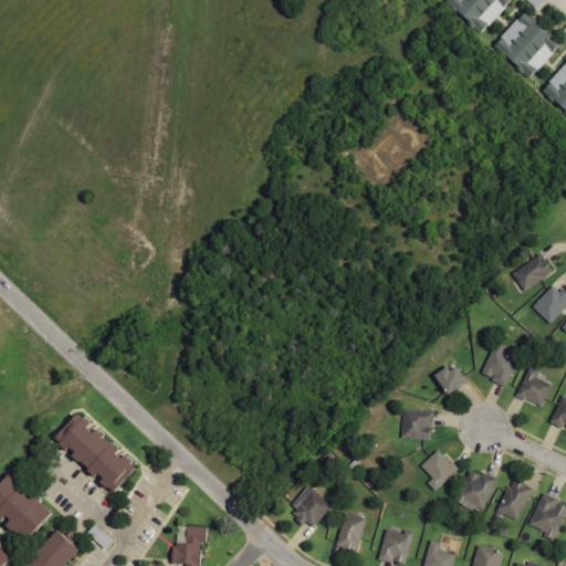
[(450,0),(481,29),(507,0),(450,0)]
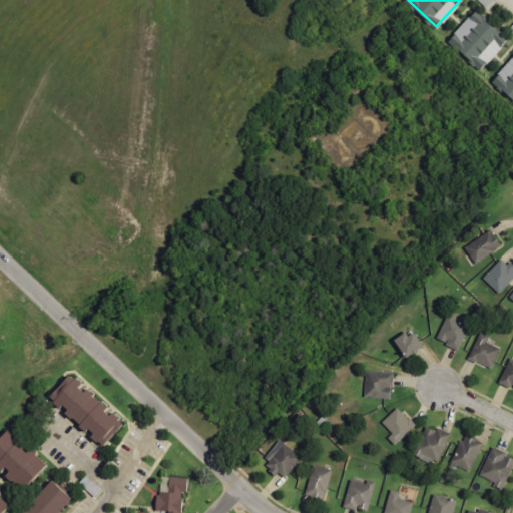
[(476,11),(448,41),(480,69),(507,39),(476,11)]
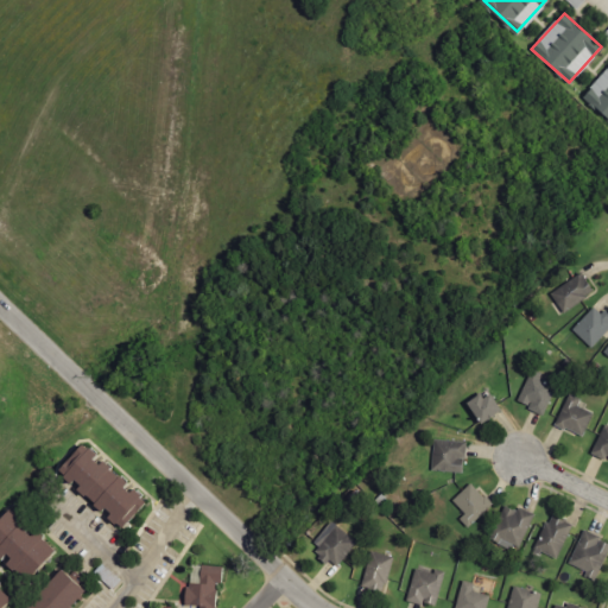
[(607,65),(583,95),(607,116),(607,65)]
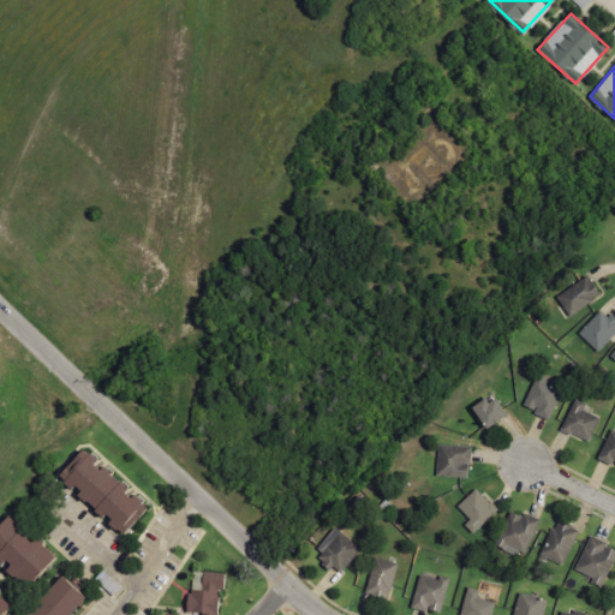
[(557,296),(569,316),(602,297),(590,278),(557,296)]
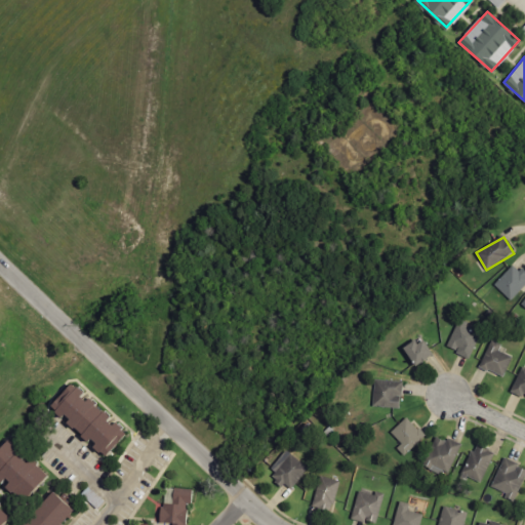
[(494,285),(511,300),(524,285),(524,274),(514,264),(494,285)]
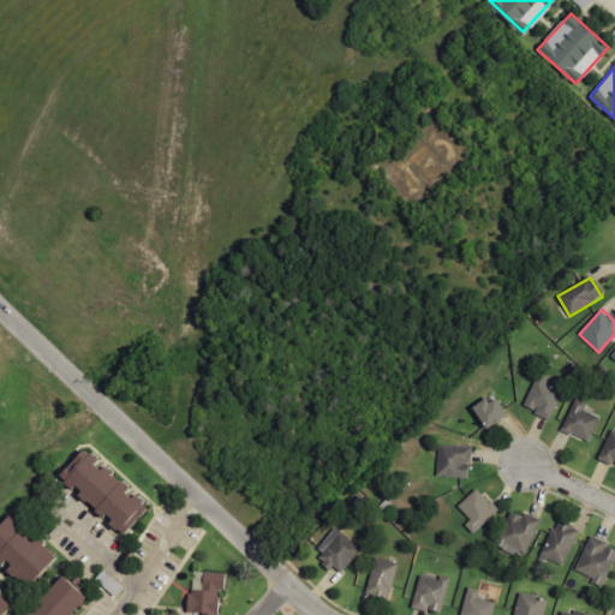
[(550,421),(562,392),(545,384),(548,381),(538,377),(525,410),(550,421)]
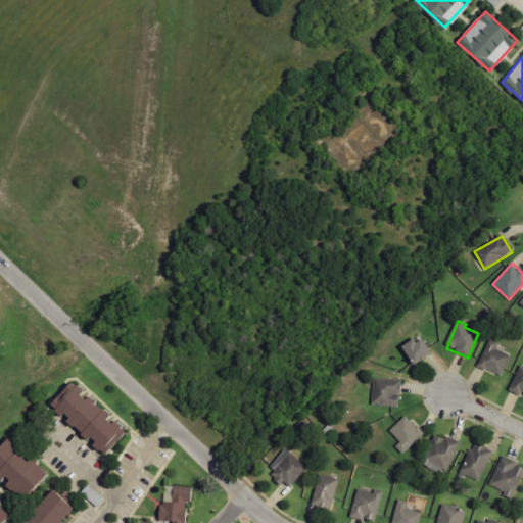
[(430,354),(421,336),(400,345),(409,365),(430,354)]
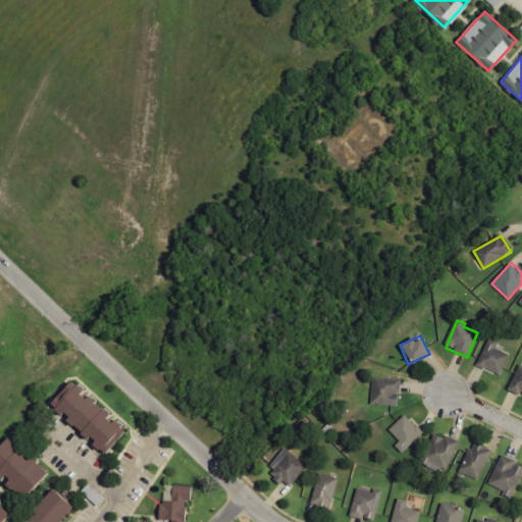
[(510,355),(497,349),(499,344),(487,338),(477,366),(501,375),(510,355)]
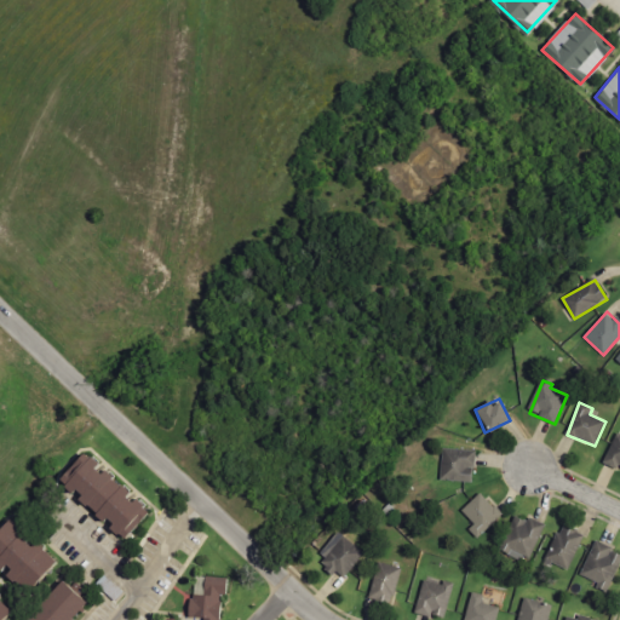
[(603,463),(619,469),(619,434),(616,434),(603,463)]
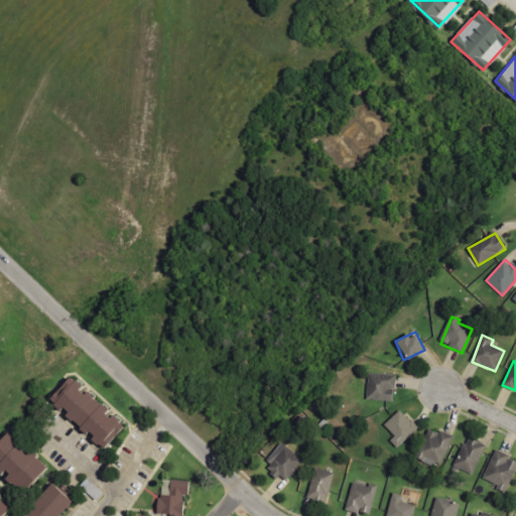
[(395,375),(367,374),(366,400),(394,401),(395,375)]
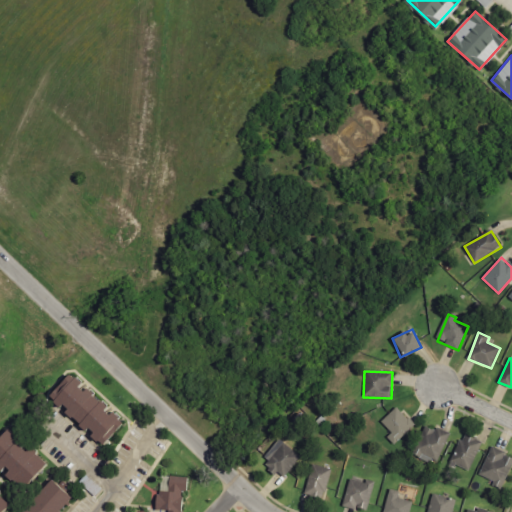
[(102,444),(120,421),(106,409),(107,408),(80,386),(81,385),(66,372),(46,397),(57,406),(56,408),(102,444)]
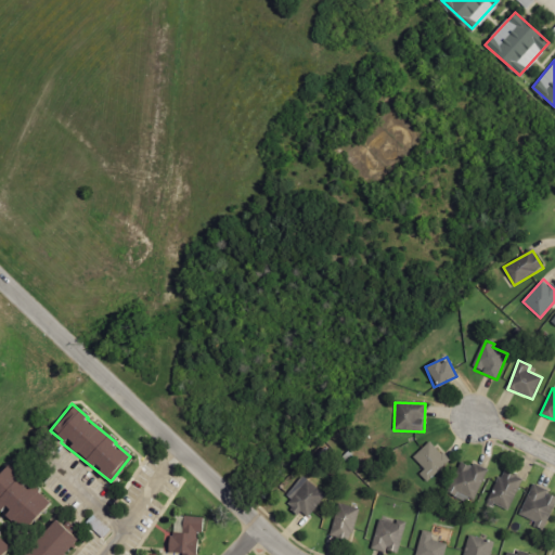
[(420,474),(427,482),(450,461),(430,441),(413,456),(424,469),(420,474)]
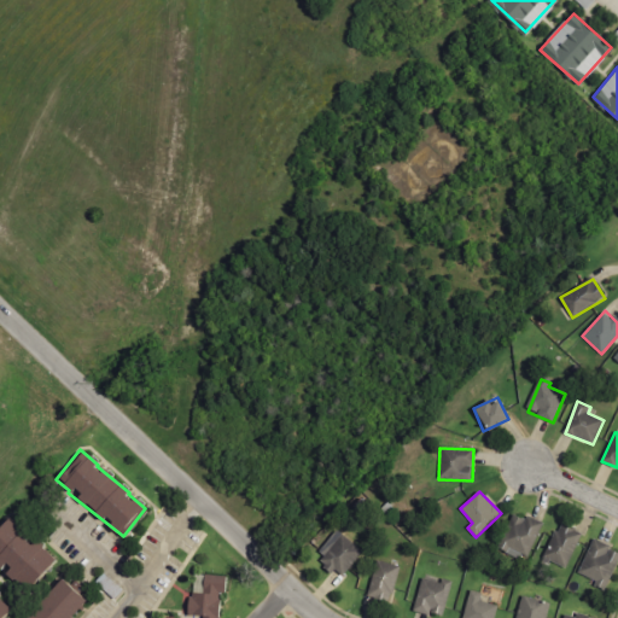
[(499,548),(528,561),(544,523),(526,516),(525,520),(514,514),(499,548)]
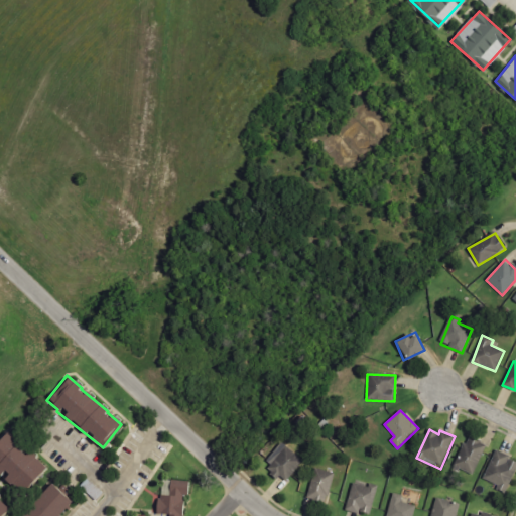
[(0,432),(0,472),(2,474),(0,477),(22,493),(43,463),(23,449),(25,446),(2,430),(0,432)]
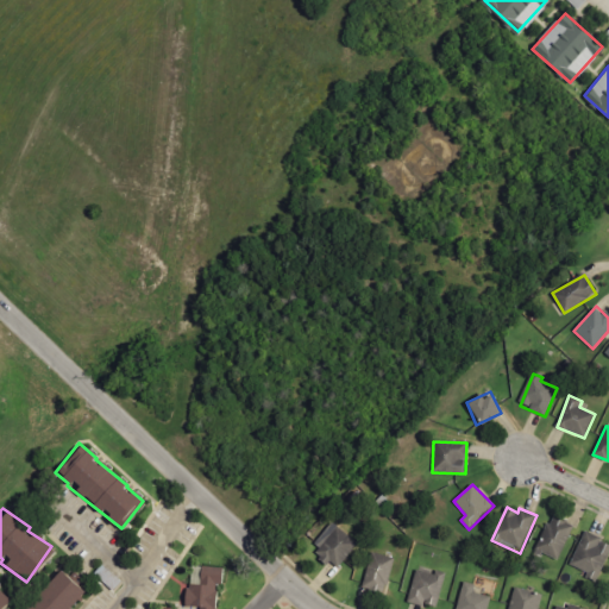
[(537,550),(559,559),(573,525),(552,516),(537,550)]
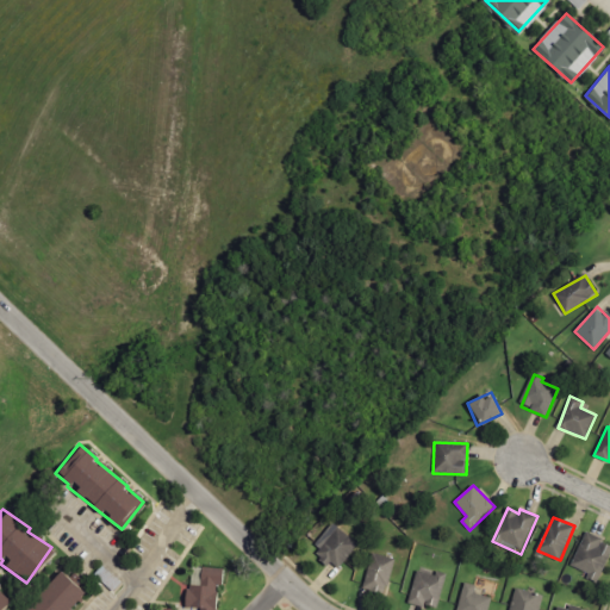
[(319,556),(338,571),(360,543),(332,523),(316,545),(324,552),(319,556)]
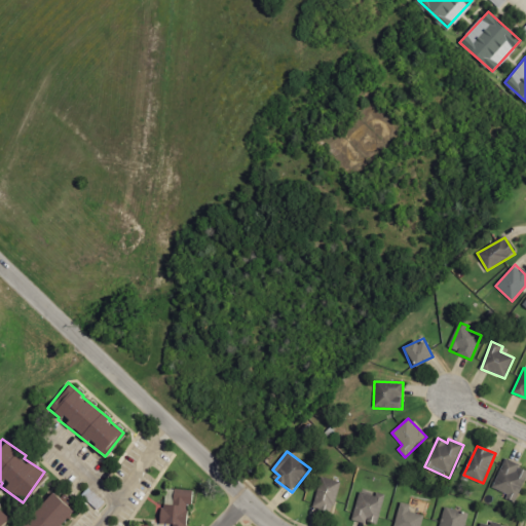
[(516,500),(525,477),(525,468),(504,459),(491,489),(516,500)]
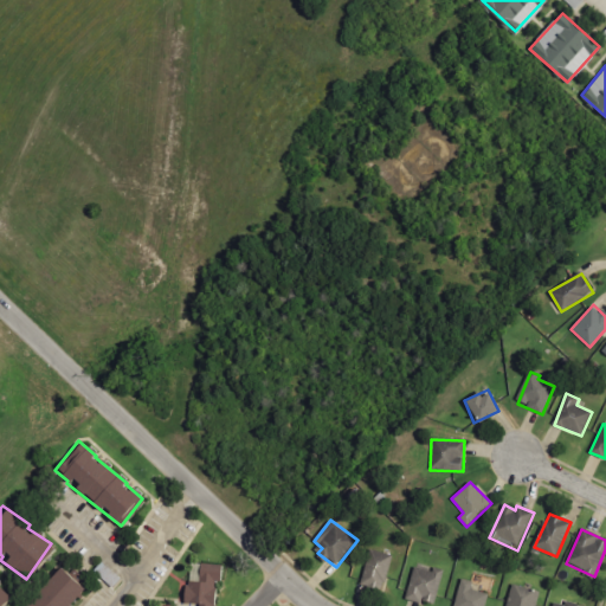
[(393,556),(371,549),(360,585),(381,592),(393,556)]
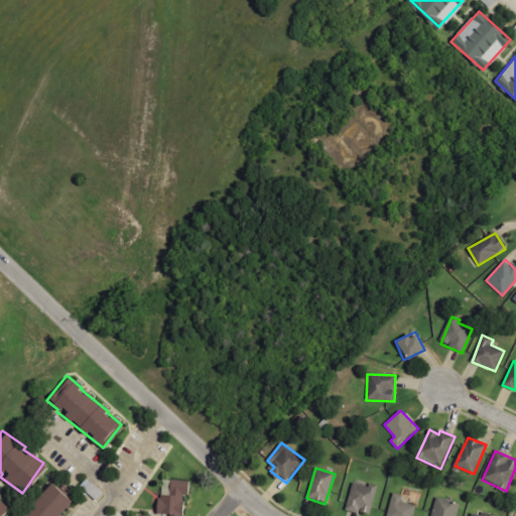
[(181,515),(183,495),(186,495),(187,482),(160,479),(156,515),(181,515)]
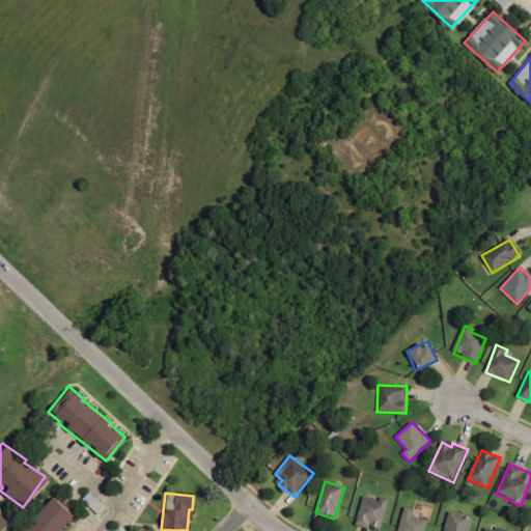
[(378,501),(363,497),(355,524),(379,530),(380,530),(389,500),(379,497),(378,501)]
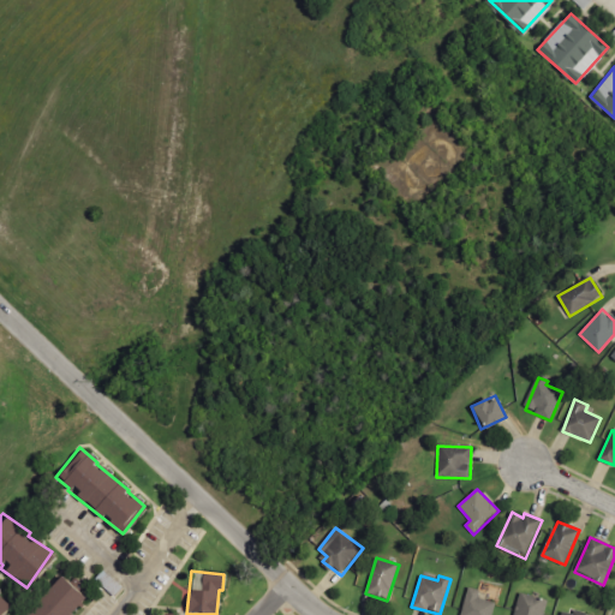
[(491,614),(496,603),(478,598),(481,591),(469,587),(459,614),(491,614)]
